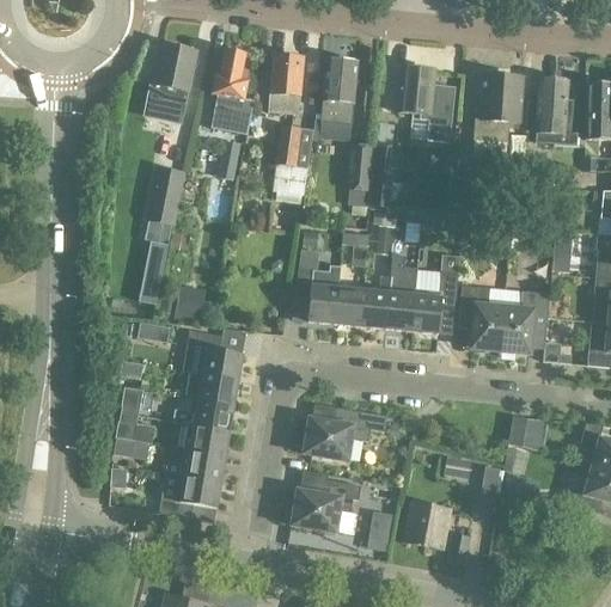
[(433,62),(444,41),(422,31),(413,53),(433,62)]
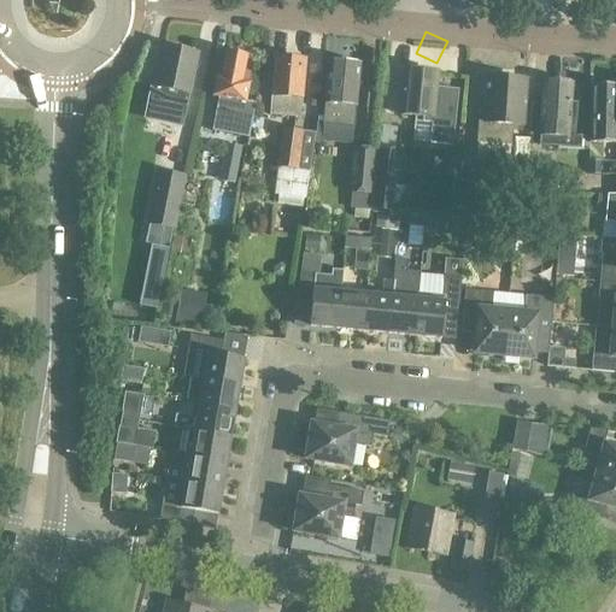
[(156,82),(152,82),(148,103),(185,110),(189,90),(198,51),(163,43),(156,82)]
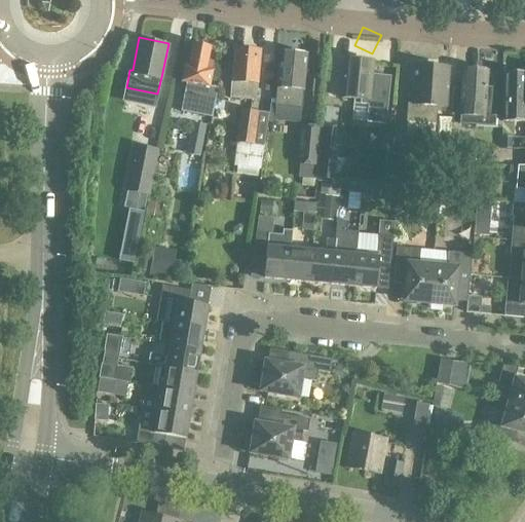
[(187,58),(183,79),(188,80),(185,92),(216,98),(218,85),(211,83),(216,59),(209,58),(211,45),(193,42),(190,59),(187,58)]
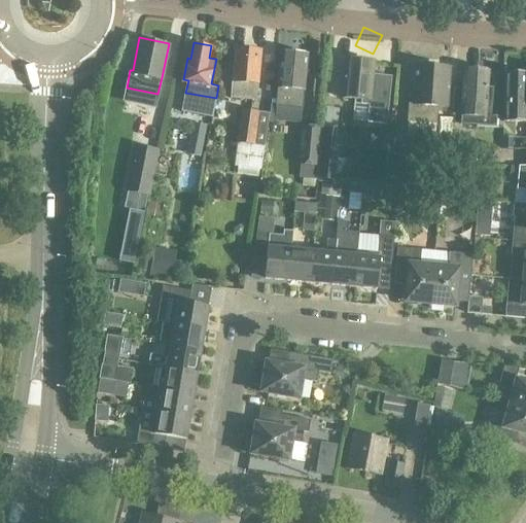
[(259,81),(261,48),(235,46),(234,66),(231,68),(233,76),(231,95),(257,97),(258,81),(259,81)]
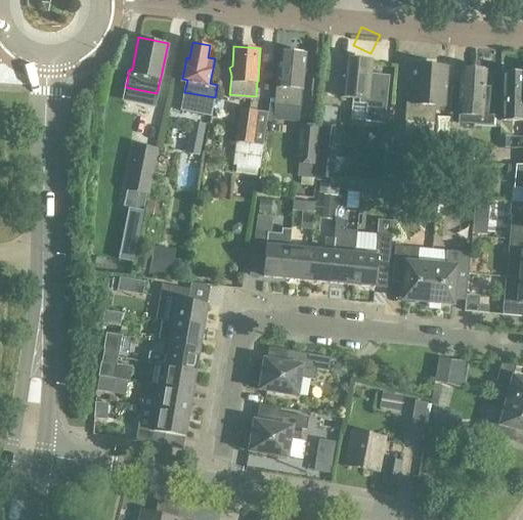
[(275,102),(302,104),(306,52),(279,50),(275,102)]
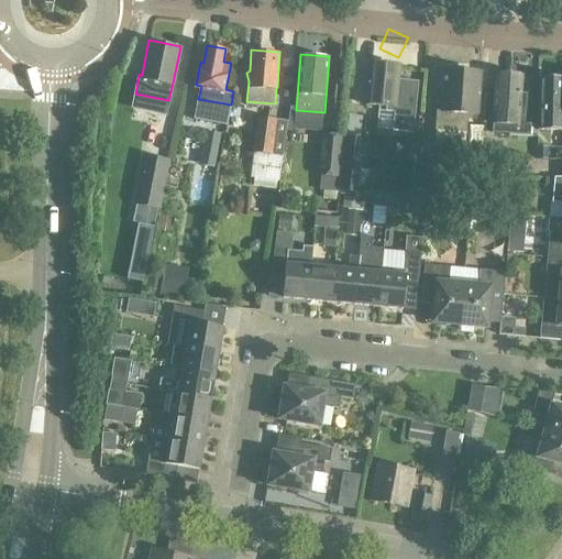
[(400,63),(371,61),(366,101),(401,105),(398,129),(414,130),(419,79),(399,77),(400,63)]
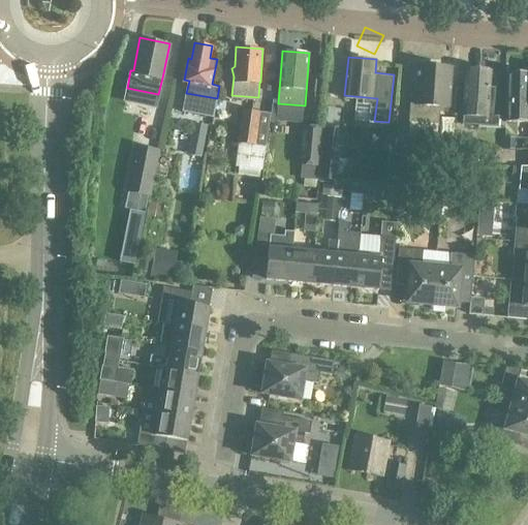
[(414,104),(411,104),(408,137),(441,141),(443,107),(452,109),(455,70),(417,67),(414,104)]
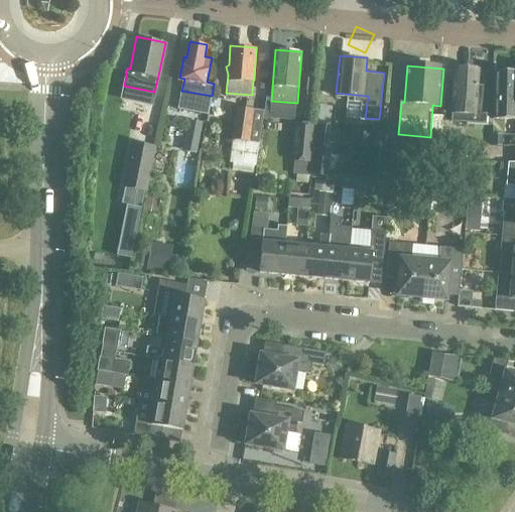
[(486,121),(487,111),(482,111),(482,100),(483,100),(484,83),(479,83),(480,67),(455,66),(453,98),(454,98),(453,110),(468,111),(468,120),(486,121)]
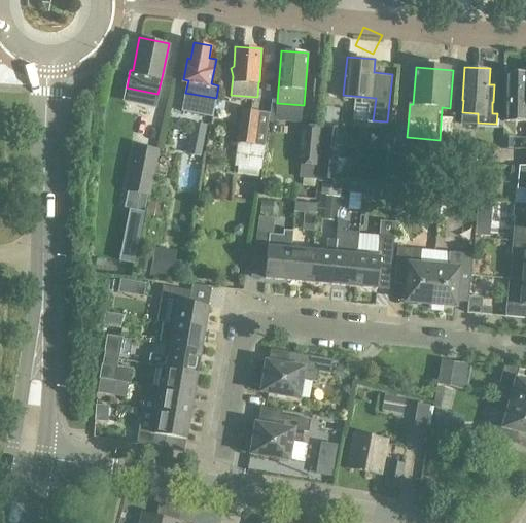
[(504,118),(525,118),(525,69),(505,69),(504,118)]
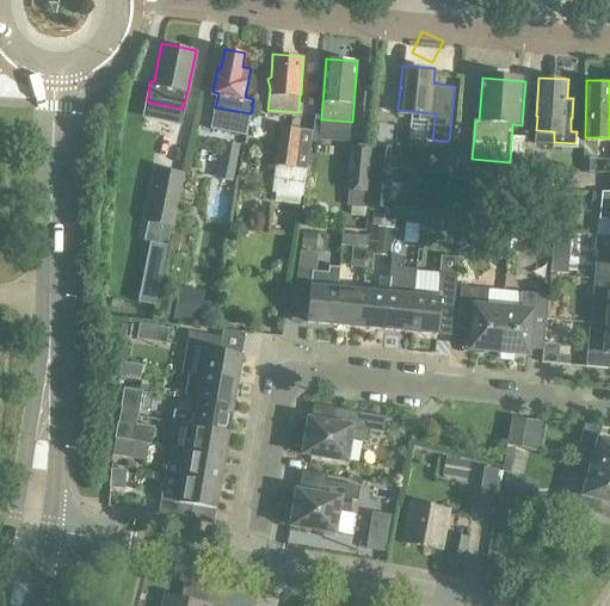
[(252,122),(229,124),(230,136),(253,134),(252,122)]
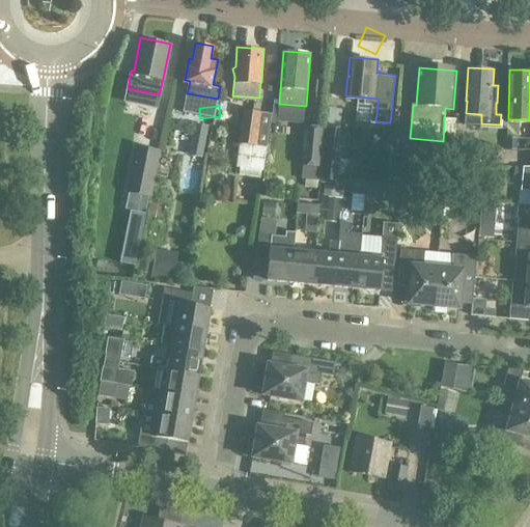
[(245,108),(240,141),(267,144),(272,111),(245,108)]
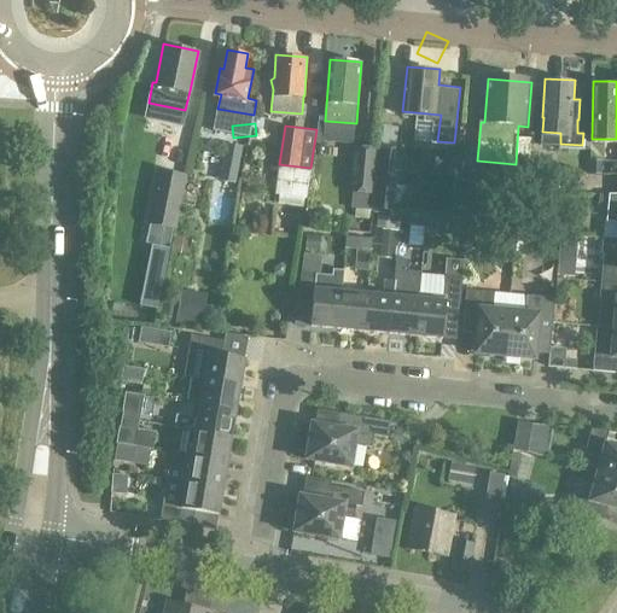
[(534,136),(519,135),(518,161),(533,162),(534,136)]
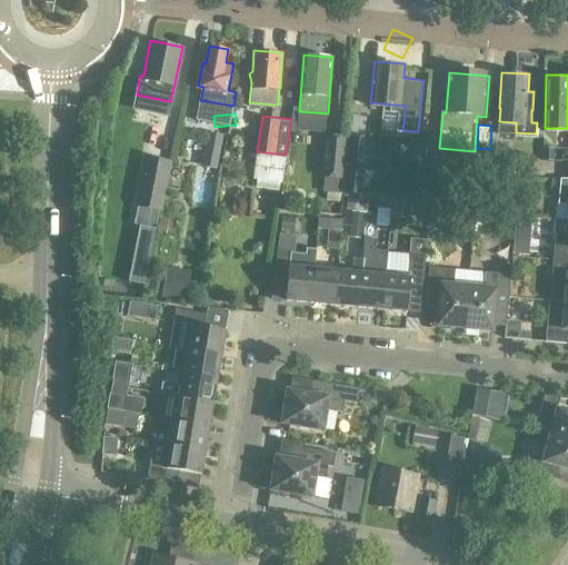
[(326,132),(322,175),(344,177),(347,135),(326,132)]
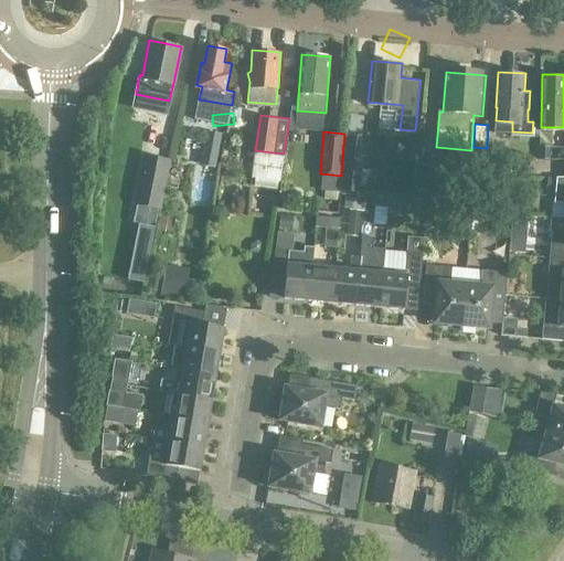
[(360,190),(365,137),(347,135),(341,188),(360,190)]
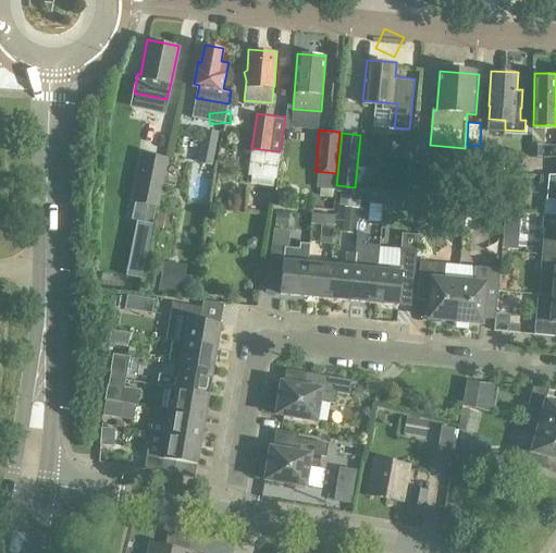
[(532,155),(542,155),(542,143),(532,143),(532,155)]
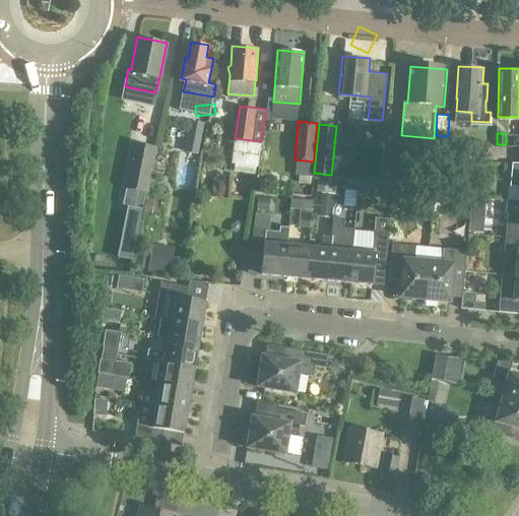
[(132,140),(123,186),(127,187),(123,203),(142,206),(146,191),(149,191),(158,145),(132,140)]
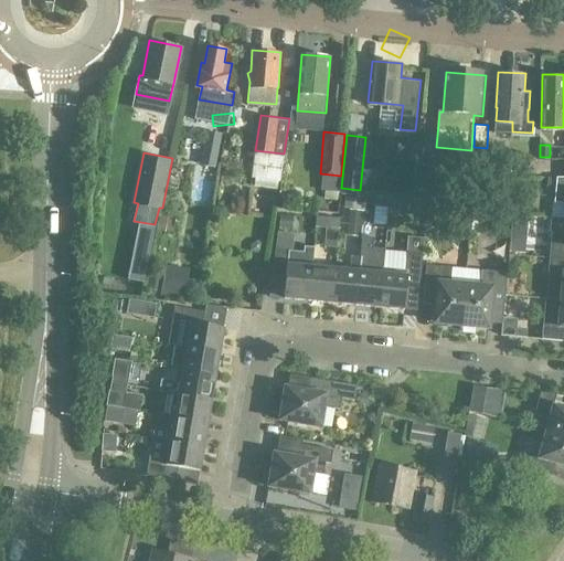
[(471,208),(475,156),(449,155),(448,179),(424,178),(423,204),(447,205),(446,211),(470,212),(471,208)]
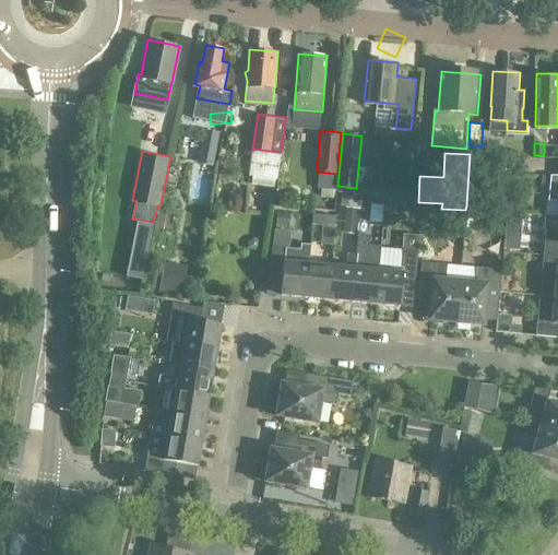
[(505,160),(471,158),(471,173),(505,173),(505,160)]
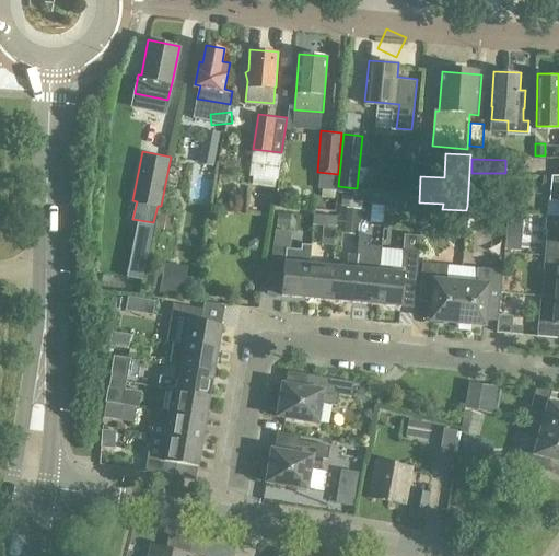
[(558,173),(552,173),(549,199),(558,199),(558,173)]
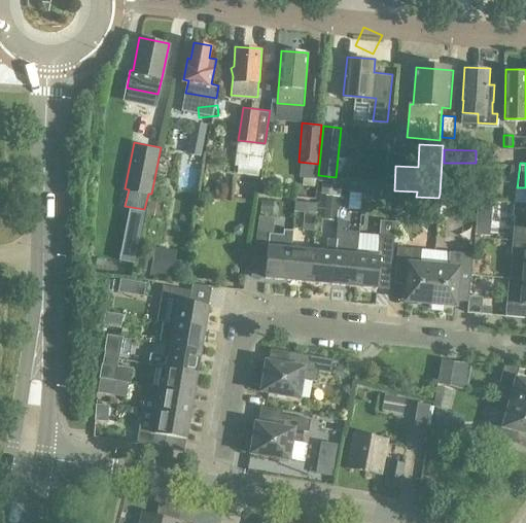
[(351,189),(363,190),(364,181),(352,180),(351,189)]
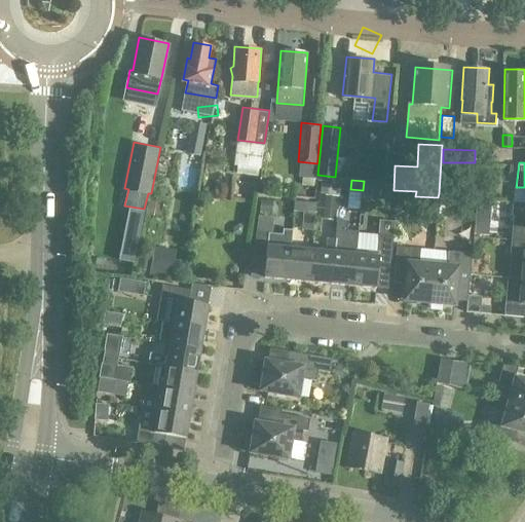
[(322,182),(321,191),(340,193),(341,184),(329,182),(322,182)]
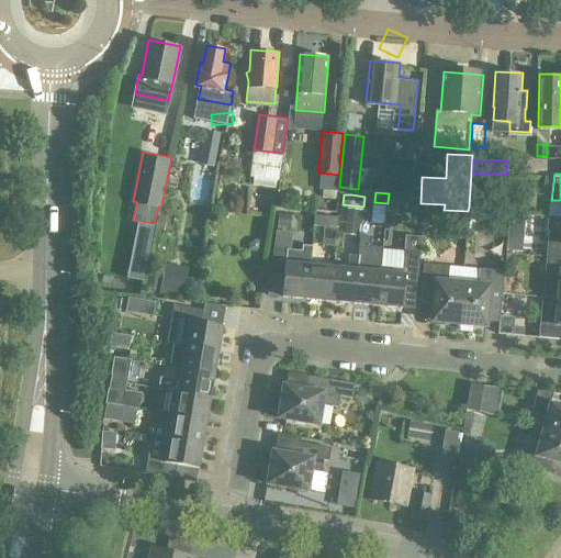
[(425,212),(424,222),(432,223),(434,221),(435,213),(425,212)]
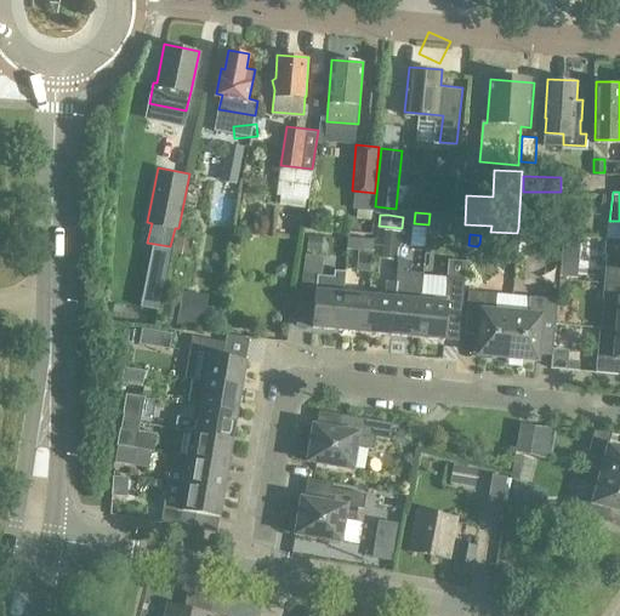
[(359,247),(374,249),(375,238),(359,237),(359,247)]
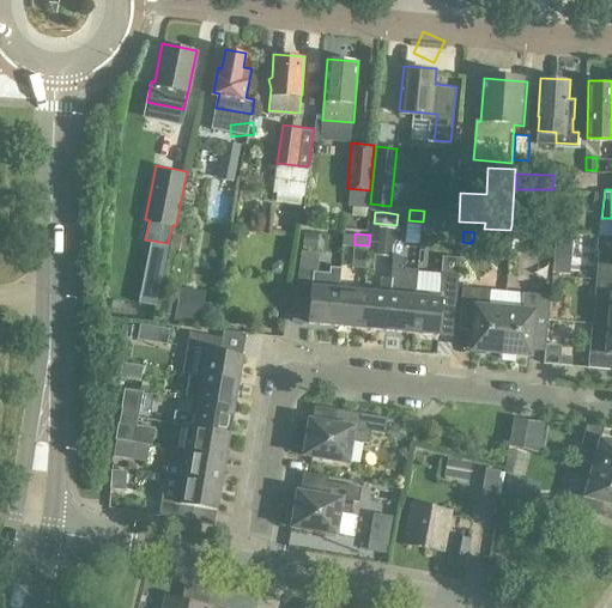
[(611,250),(599,249),(597,277),(611,278),(611,250)]
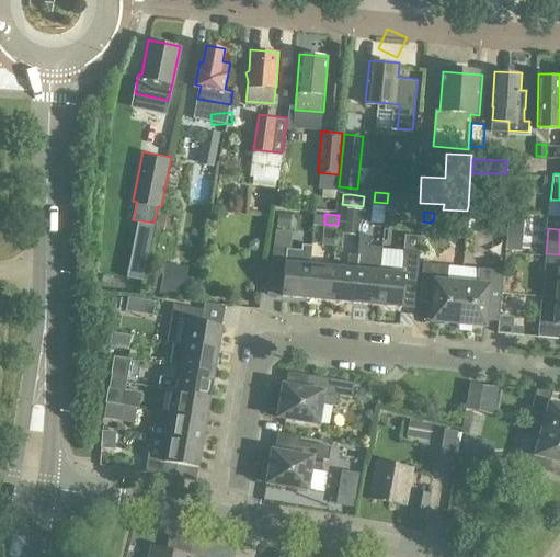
[(354,300),(378,303),(381,264),(380,264),(383,246),(370,245),(372,234),(361,232),(357,266),(354,300)]
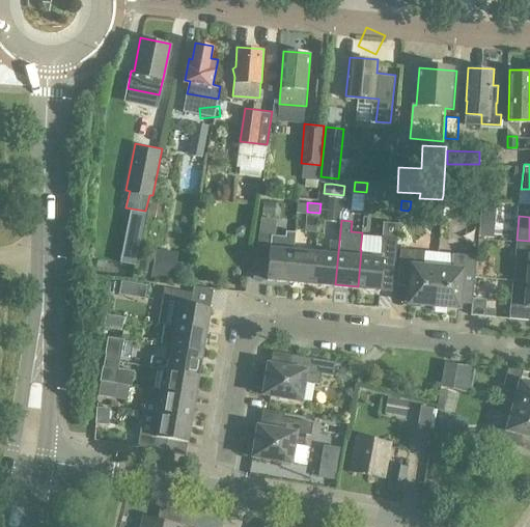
[(494,234),(495,222),(480,220),(479,233),(494,234)]
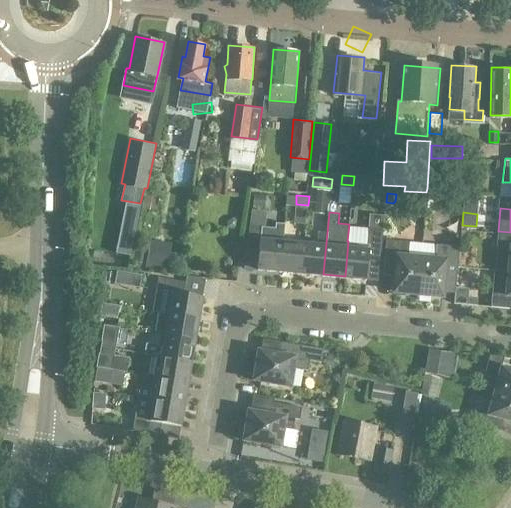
[(258,268),(280,270),(283,235),(285,222),(276,221),(275,226),(250,224),(248,248),(260,249),(258,268)]
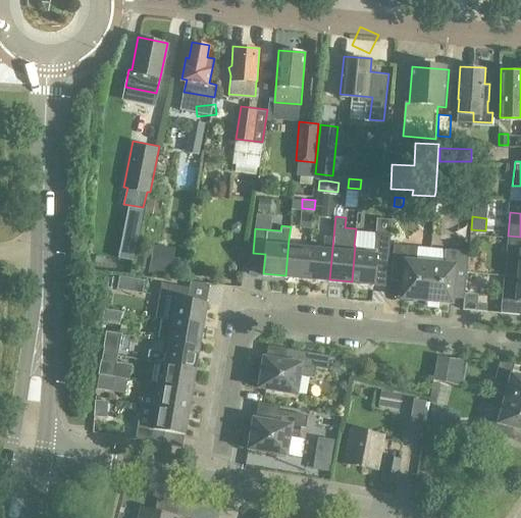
[(376,264),(388,265),(392,231),(376,230),(375,247),(355,246),(352,281),(374,283),(376,264)]
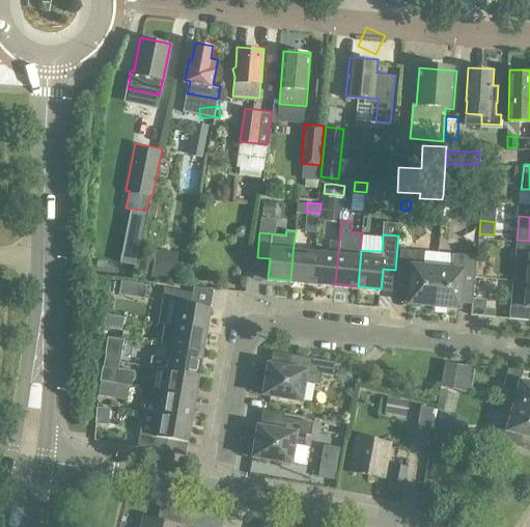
[(529,241),(517,240),(515,253),(529,254),(529,267),(528,279),(529,279),(529,241)]
